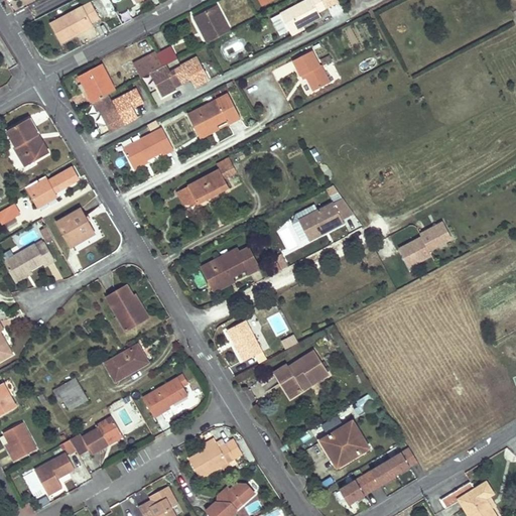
[(323,0),(307,0),(280,14),(290,33),(303,26),(321,17),(319,12),(327,8),(323,0)]
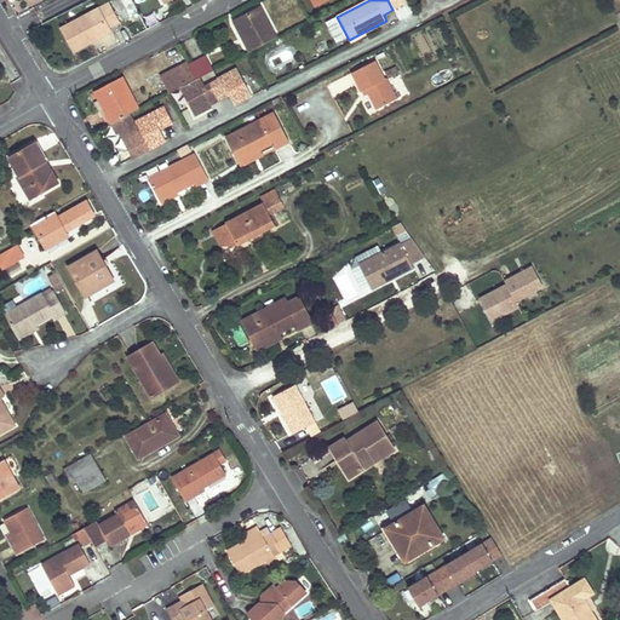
[(109,5),(62,30),(74,52),(92,42),(92,41),(110,32),(109,29),(119,24),(109,5)]
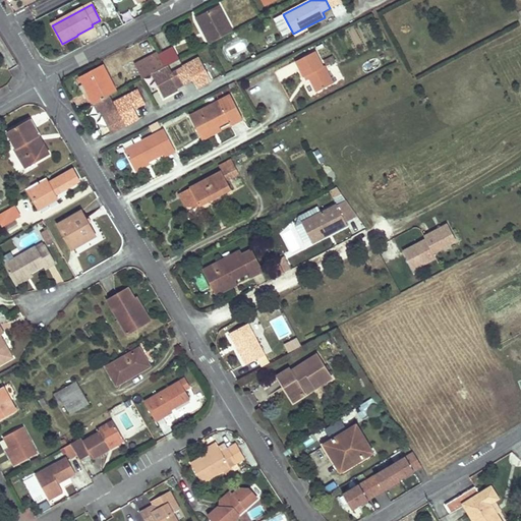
[(220,7),(197,18),(201,26),(204,25),(208,33),(206,34),(211,43),(233,32),(220,7)]
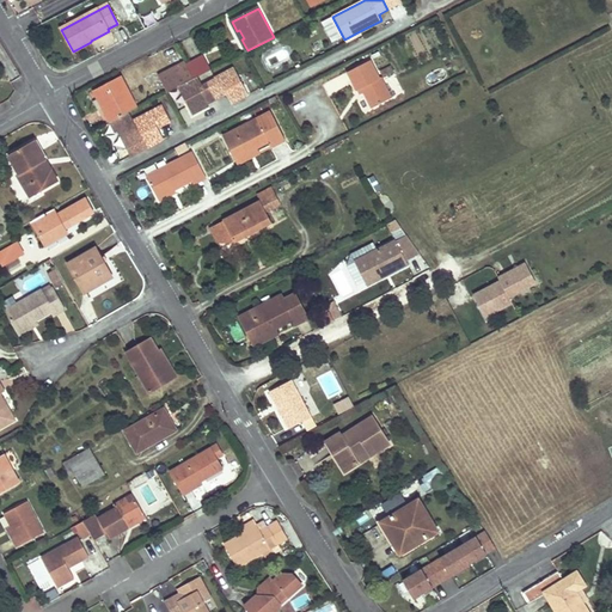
[(109,31),(91,41),(91,42),(92,44),(110,34),(109,31)]
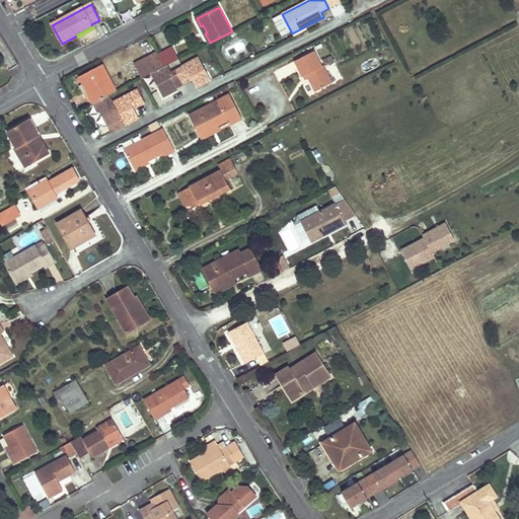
[(305,26),(292,33),(294,36),(307,29),(305,26)]
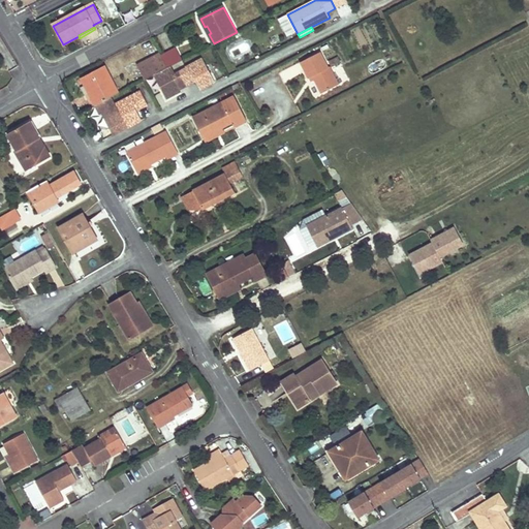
[(176,48),(162,56),(168,67),(170,66),(182,60),(176,48)]
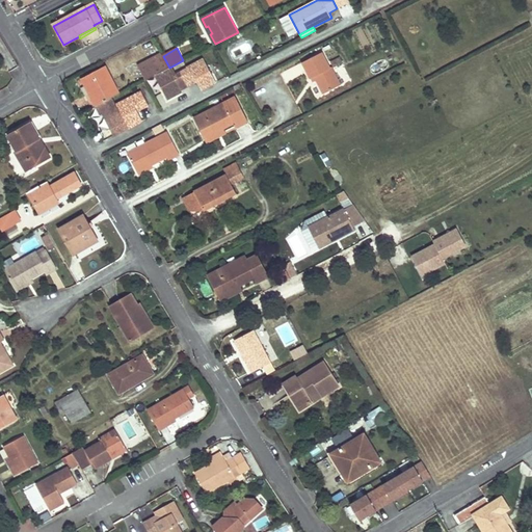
[(330,69),(322,52),(303,62),(311,78),(315,76),(317,80),(324,94),(341,85),(333,68),(330,69)]
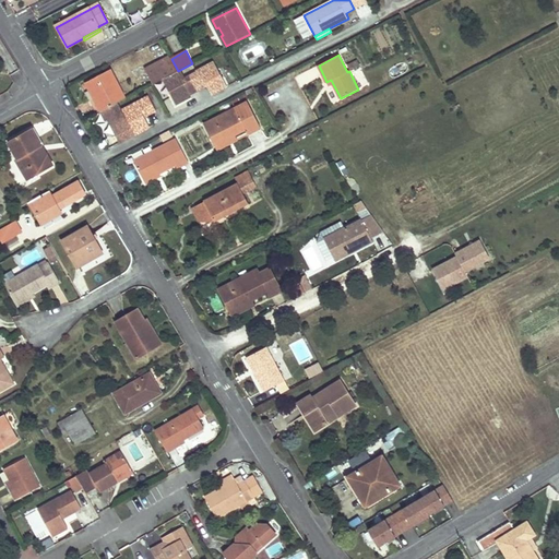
[(165,59),(146,69),(154,84),(165,79),(178,71),(171,59),(166,61),(165,59)]
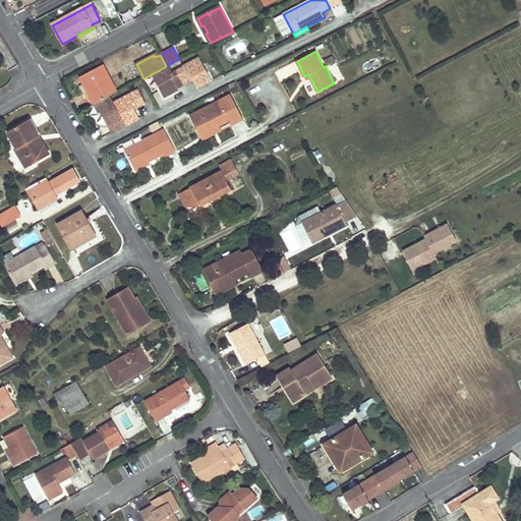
[(166,66),(154,73),(166,97),(179,90),(178,88),(195,78),(199,88),(213,80),(200,57),(184,65),(184,66),(172,73),(168,65),(166,66)]
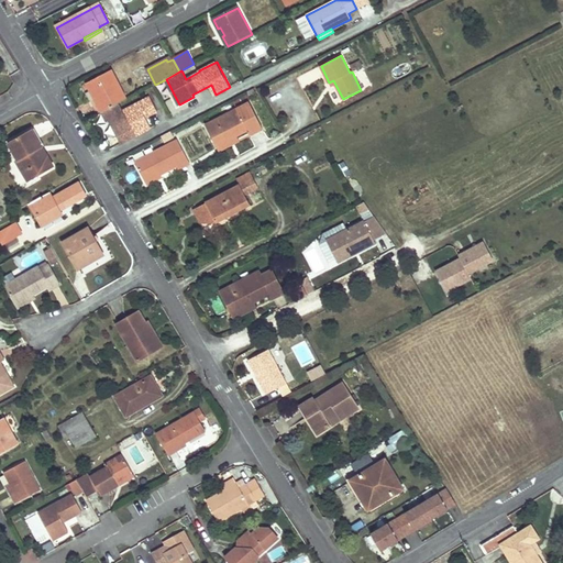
[(111,70),(87,83),(102,112),(120,103),(127,99),(111,70)]
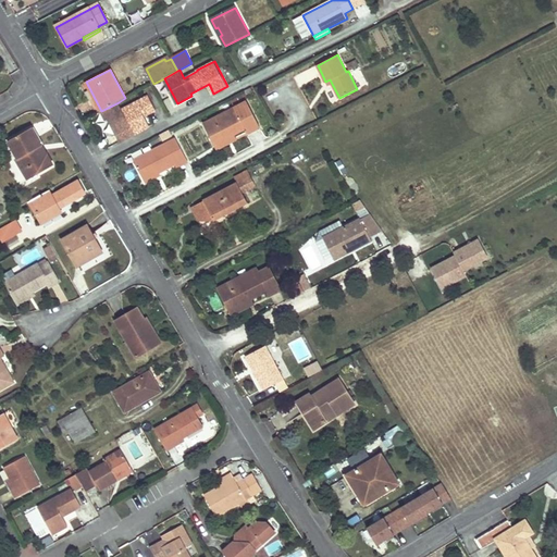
[(119,102),(101,111),(107,120),(110,119),(122,141),(150,126),(145,116),(141,110),(145,108),(148,114),(157,110),(149,96),(123,110),(119,102)]
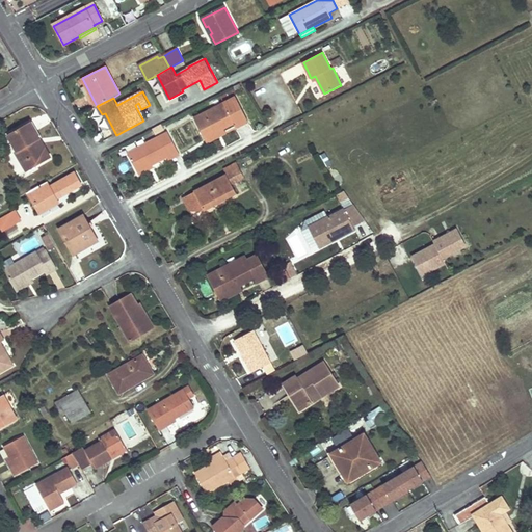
[(236,97),(194,118),(205,138),(223,128),(235,123),(237,127),(248,121),(236,97)]
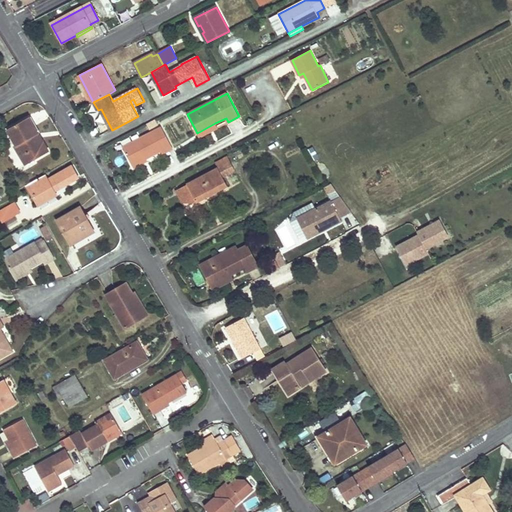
[(39,134),(29,117),(7,129),(17,147),(7,152),(18,170),(43,155),(33,137),(39,134)]
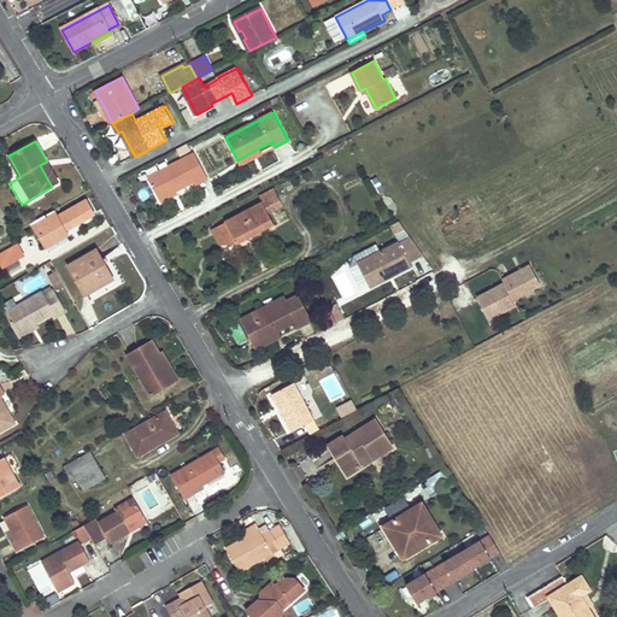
[(259,148),(238,160),(240,165),(263,153),(259,148)]
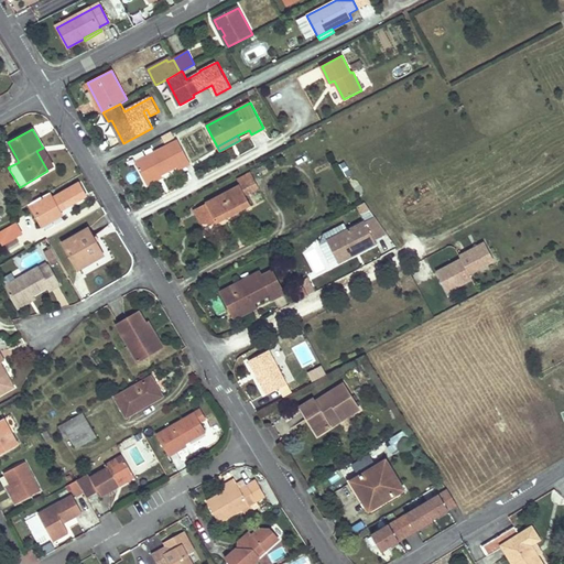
[(177,140),(136,162),(147,182),(161,174),(179,165),(180,167),(191,163),(177,140)]
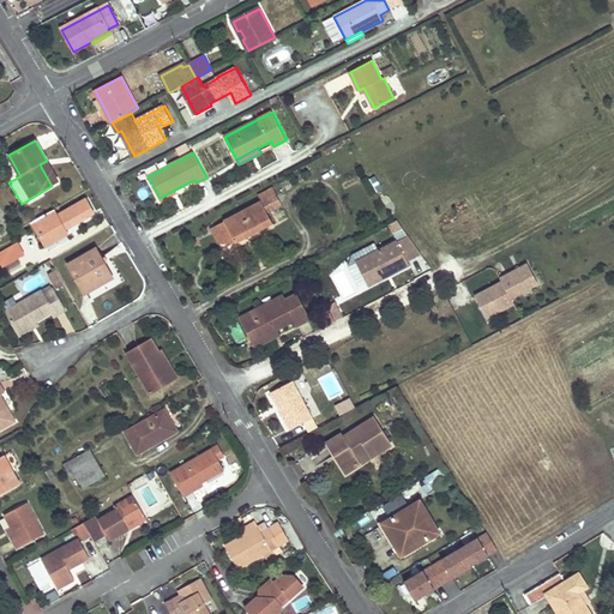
[(40,164),(52,186),(59,182),(47,161),(40,164)]
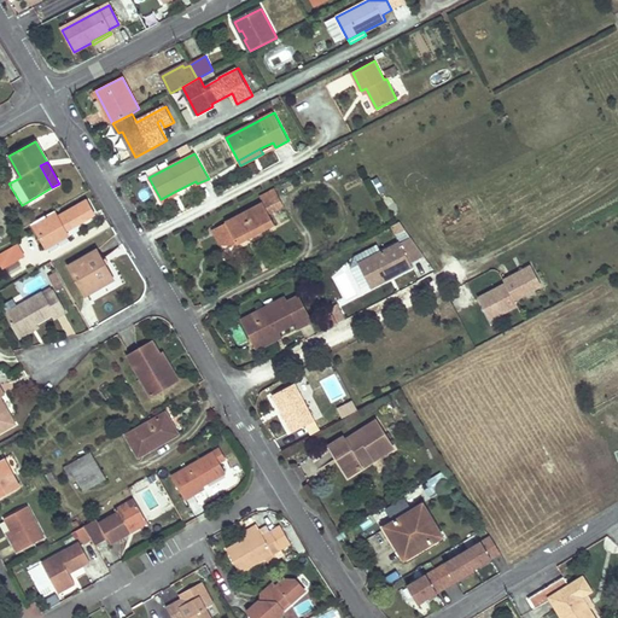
[(176,191),(161,199),(162,203),(179,194),(176,191)]
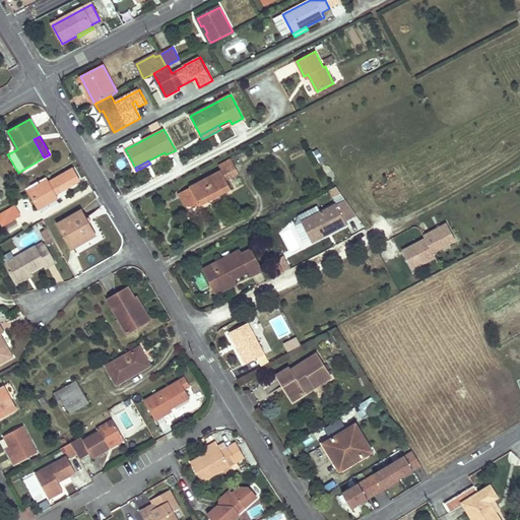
[(234,165),(222,171),(228,180),(239,174),(234,165)]
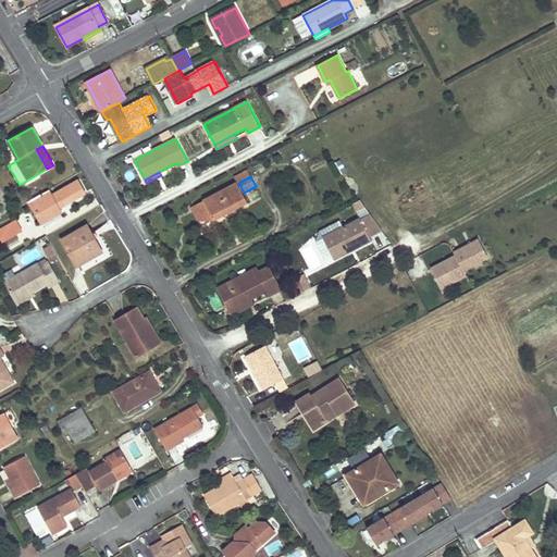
[(85,193),(78,182),(52,197),(49,192),(32,203),(44,224),(62,213),(59,208),(85,193)]
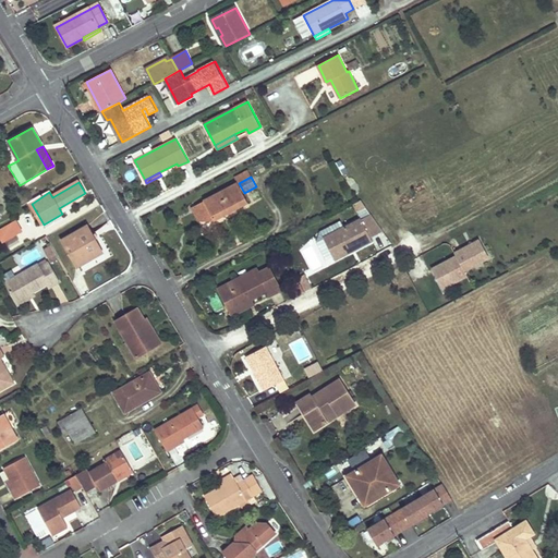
[(239,183),(197,205),(205,220),(213,221),(216,219),(216,220),(250,203),(244,193),(239,183)]
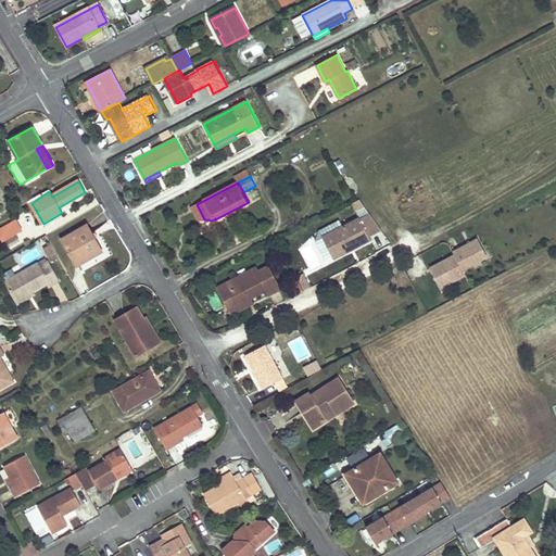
[(352,201),(357,214),(365,211),(359,198),(352,201)]
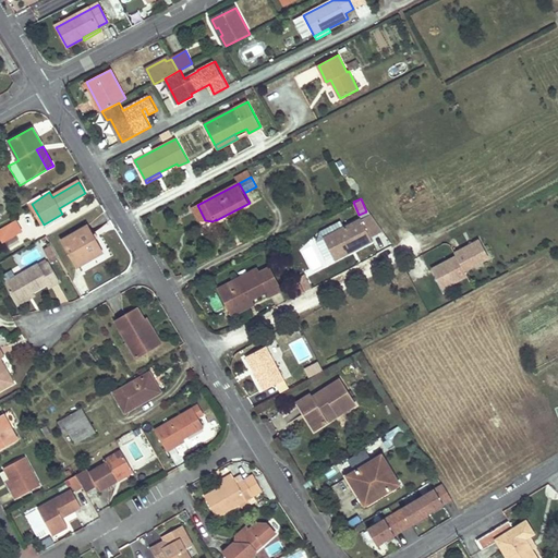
[(205,220),(197,205),(194,207),(201,219),(205,220)]
